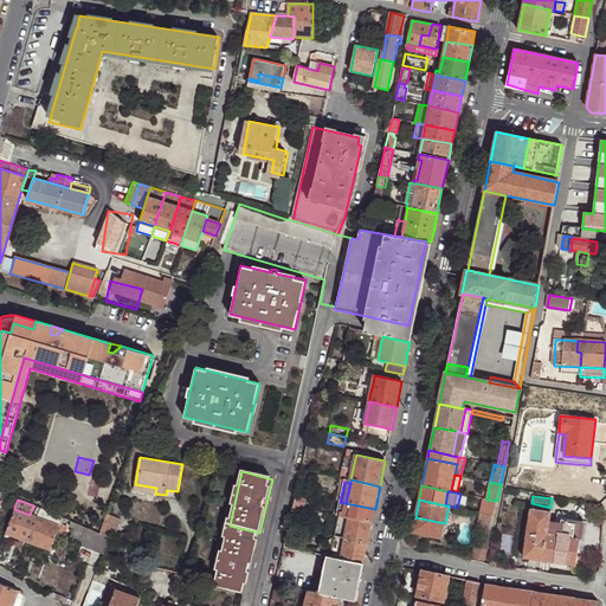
[(483,514),(494,516),(497,501),(487,500),(483,514)]
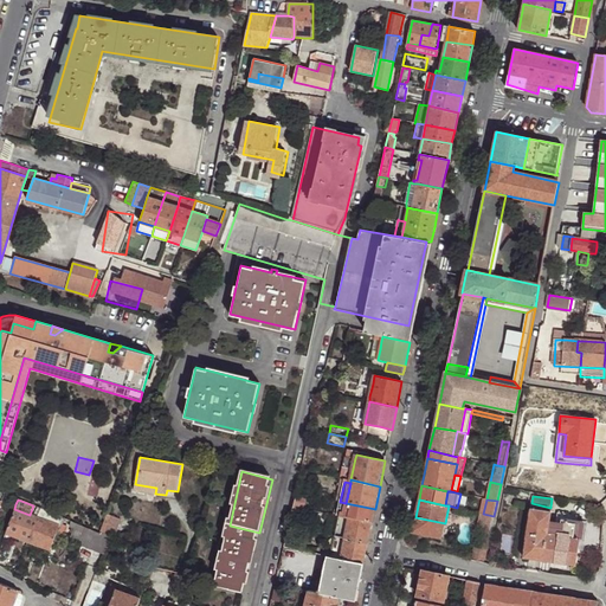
[(372,522),(375,509),(346,503),(343,516),(349,517),(372,522)]
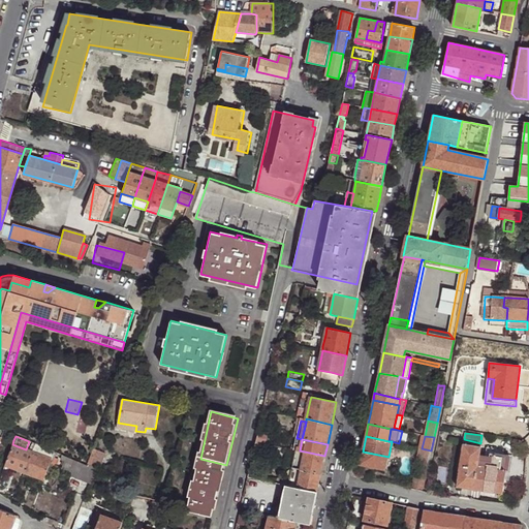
[(279,453),(280,446),(256,442),(255,447),(279,453)]
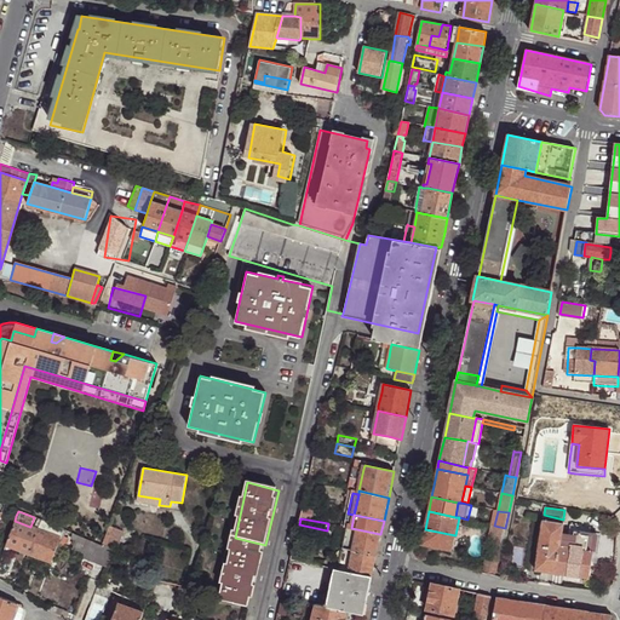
[(30,527),(15,521),(5,546),(28,555),(36,529),(33,528),(30,527)]
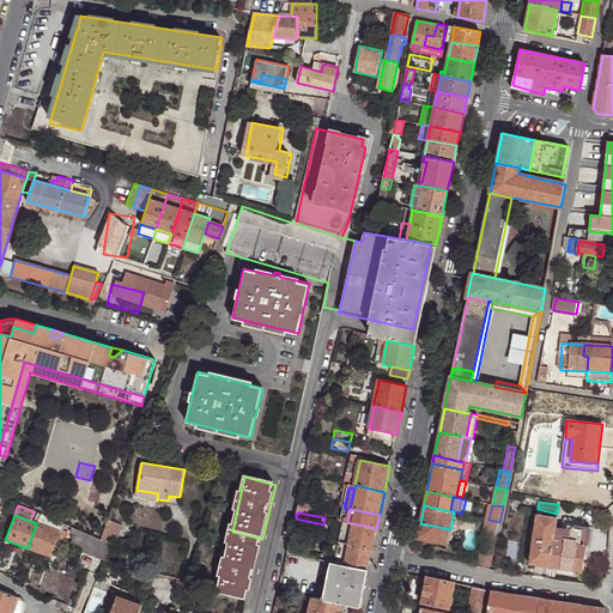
[(59,532),(62,525),(40,515),(36,523),(59,532)]
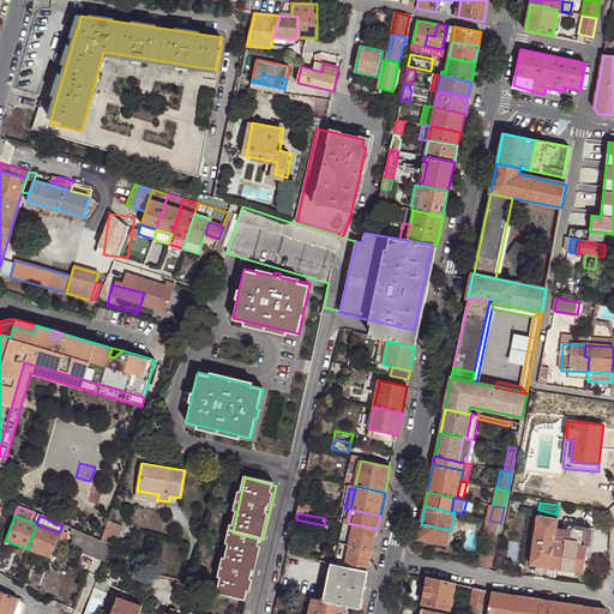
[(537,516),(531,560),(552,563),(554,541),(555,541),(557,537),(559,519),(558,518),(537,516)]
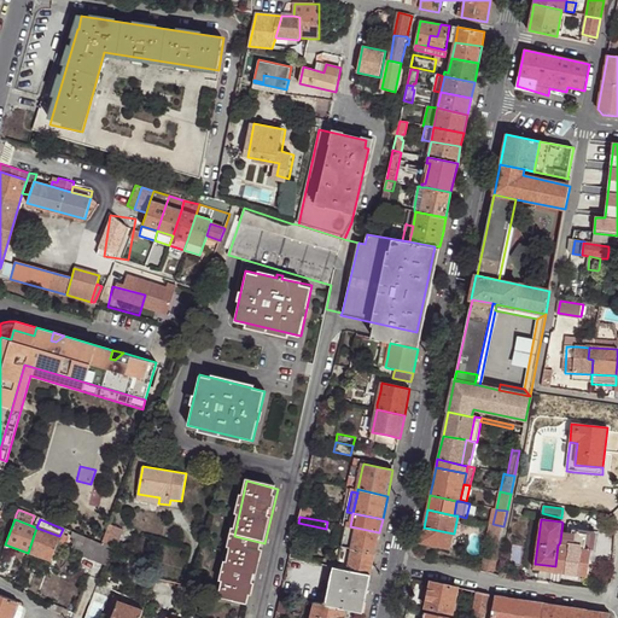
[(466,535),(466,525),(458,524),(456,535),(466,535)]
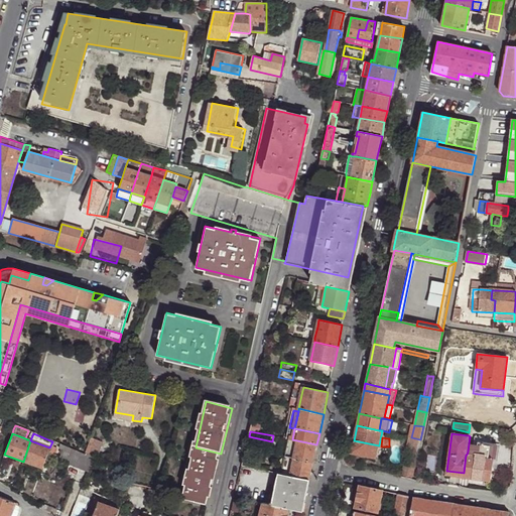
[(415,463),(420,439),(411,437),(411,440),(406,461),(415,463)]
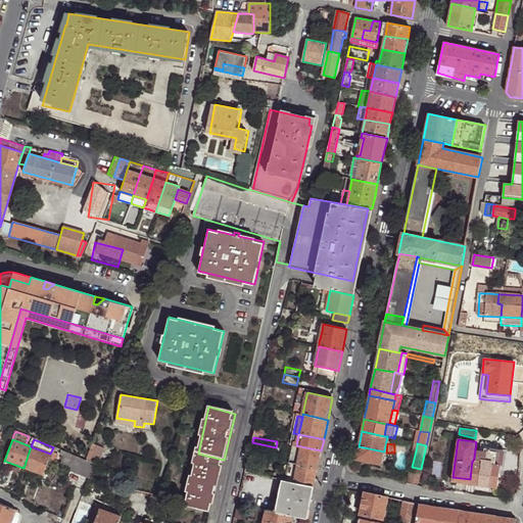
[(297,464),(301,446),(296,445),(293,444),(289,462),(297,464)]
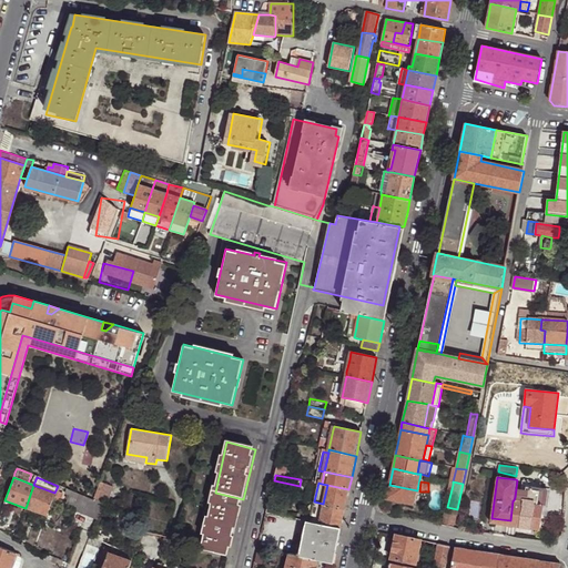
[(54,493),(33,485),(26,508),(46,516),(54,493)]
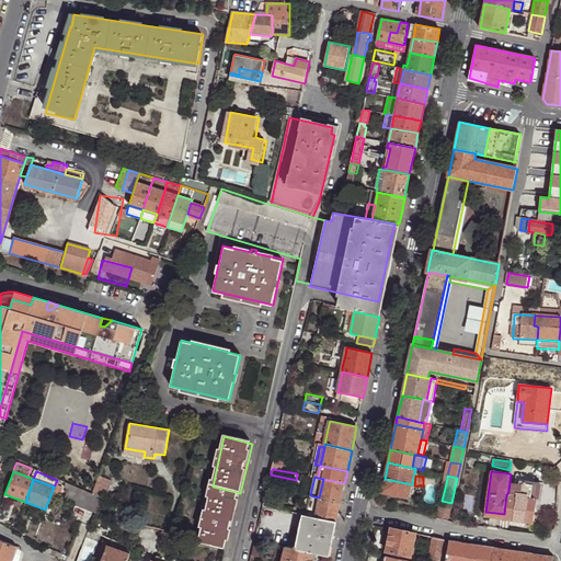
[(110,483),(98,479),(91,494),(103,499),(110,483)]
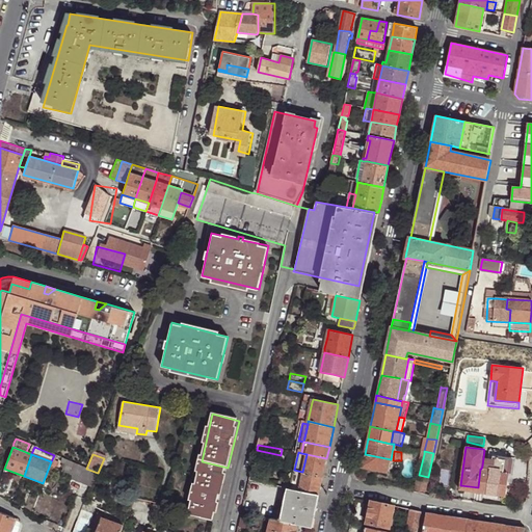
[(323,475),(326,458),(307,454),(302,472),(323,475)]
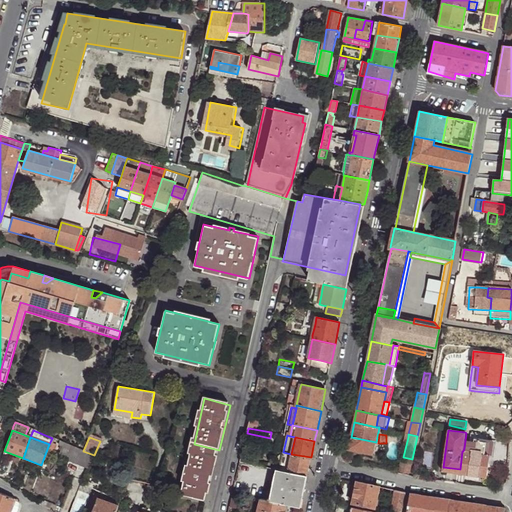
[(351,437),(348,450),(373,454),(376,442),(351,437)]
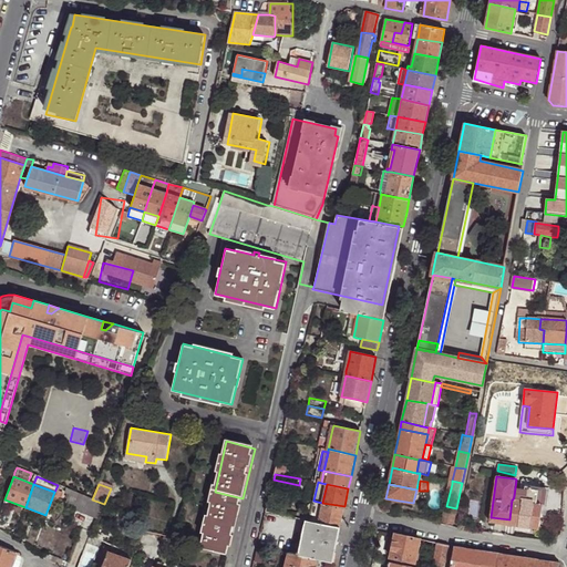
[(535,487),(527,485),(525,485),(524,497),(523,502),(533,503),(535,487)]
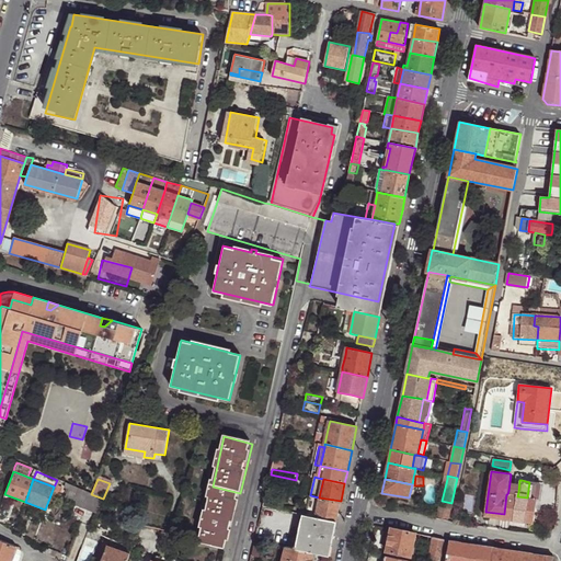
[(534,482),(529,482),(527,497),(537,499),(539,483),(534,482)]
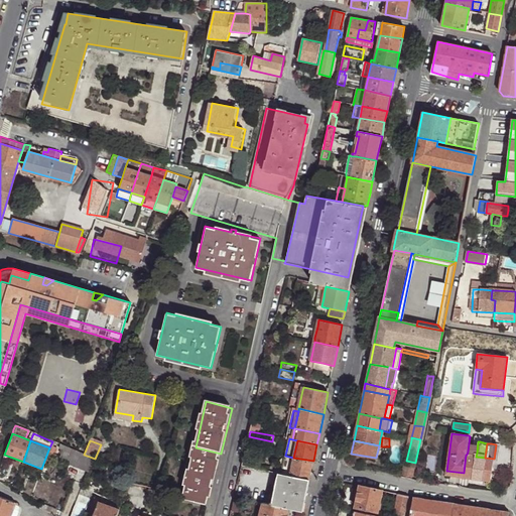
[(67,463),(72,449),(65,446),(63,450),(59,460),(67,463)]
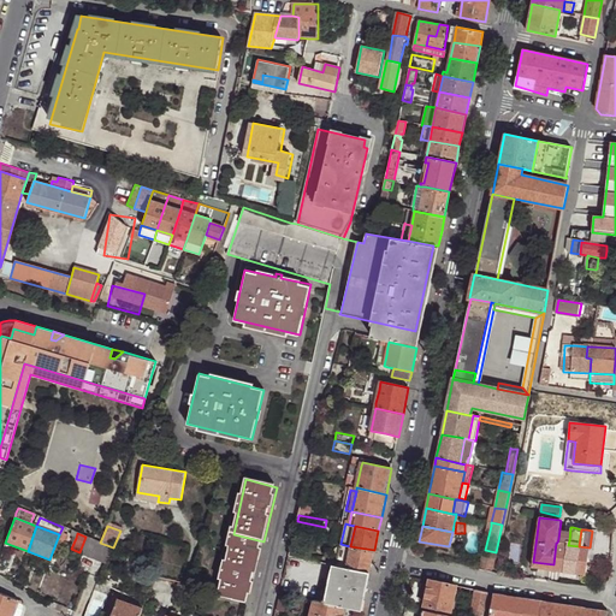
[(264,542),(234,534),(219,598),(247,604),(264,542)]
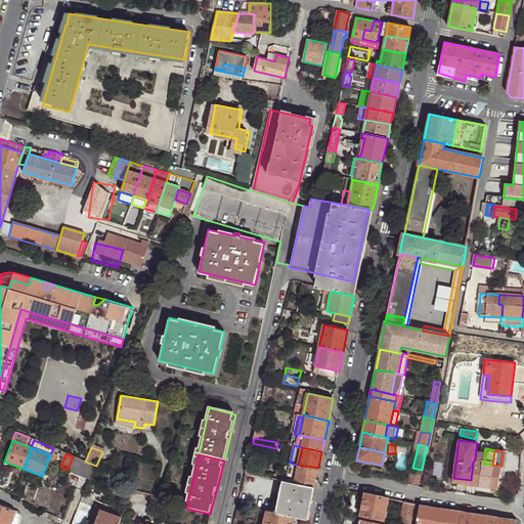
[(96,466),(85,462),(73,456),(68,470),(89,479),(96,466)]
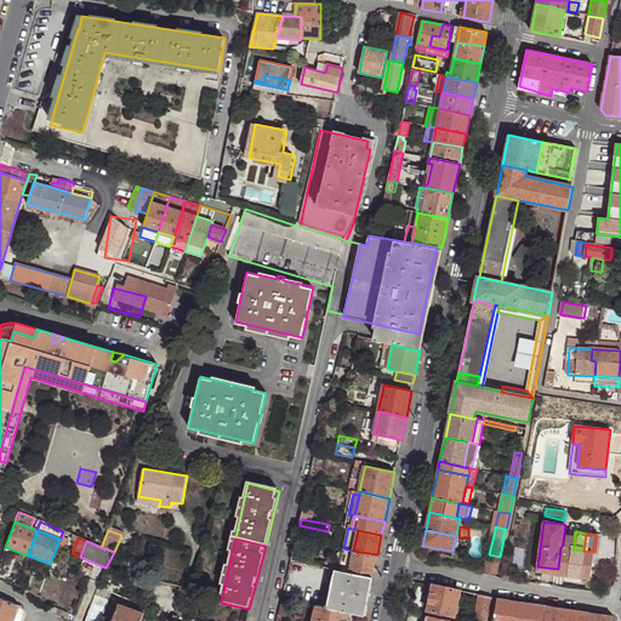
[(560,547),(558,569),(557,575),(565,576),(590,580),(592,569),(592,565),(594,552),(584,551),(573,550),(562,547),(560,547)]
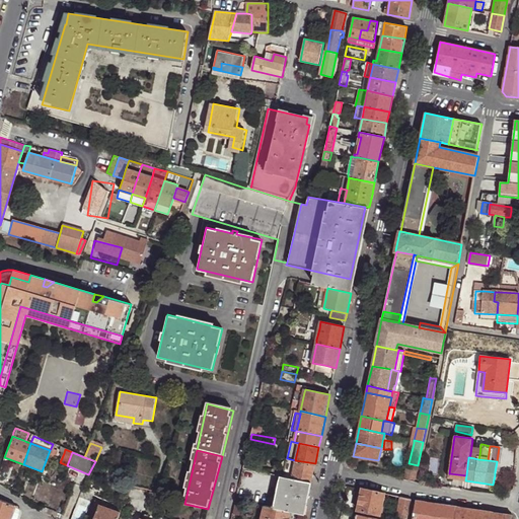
[(291,477),(295,460),(287,458),(285,470),(283,476),(291,477)]
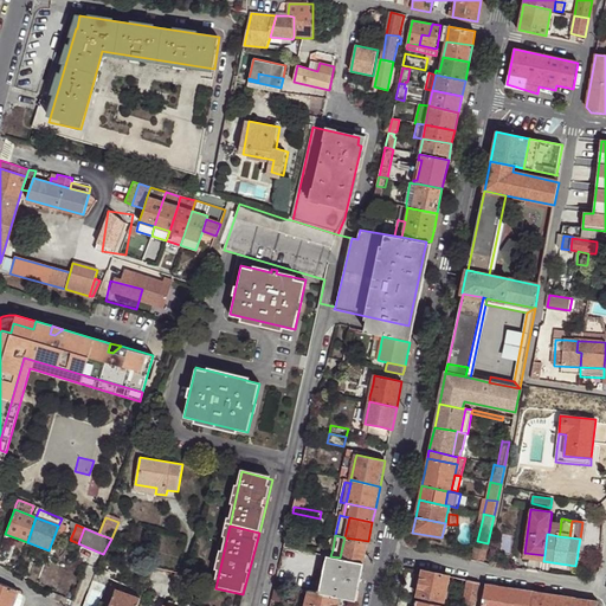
[(363,562),(368,541),(345,537),(340,558),(363,562)]
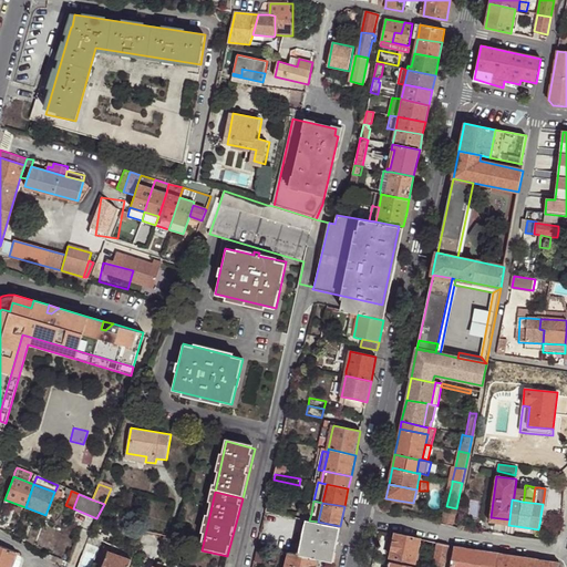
[(453,526),(456,508),(446,506),(442,505),(439,523),(453,526)]
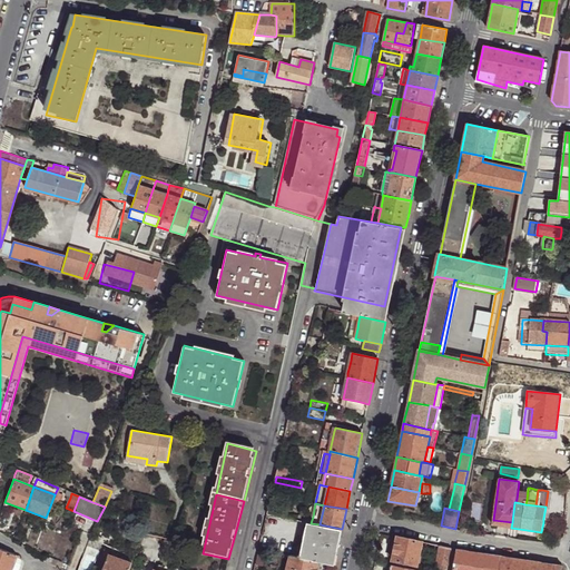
[(340,540),(342,529),(320,524),(311,523),(307,522),(304,537),(317,540),(318,536),(340,540)]
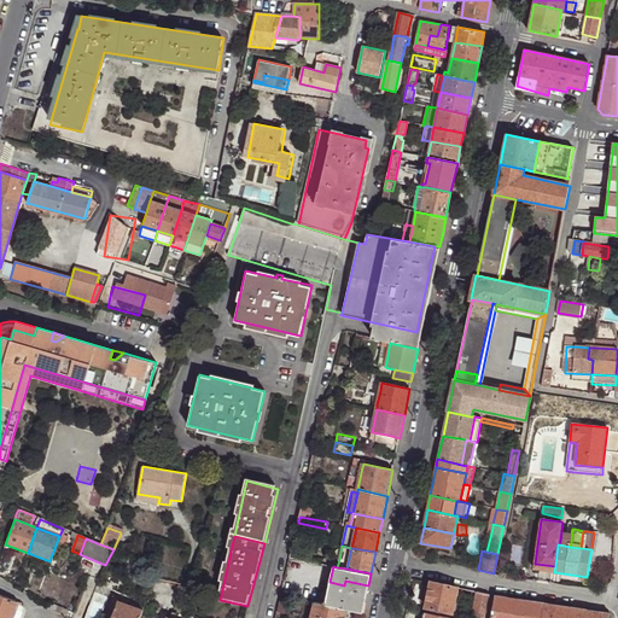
[(362,612),(368,586),(345,581),(344,586),(330,582),(326,604),(345,608),(362,612)]
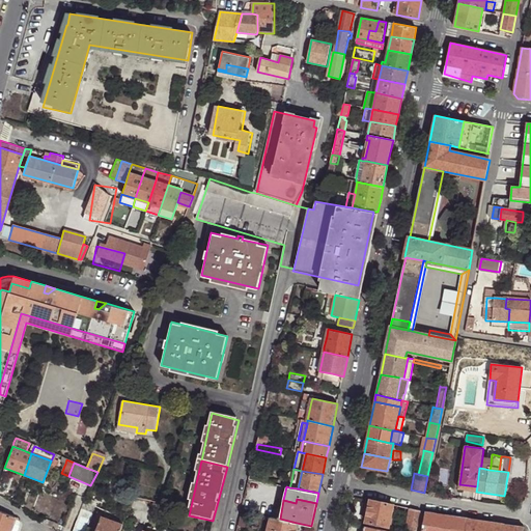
[(393,504),(369,500),(365,521),(388,526),(393,504)]
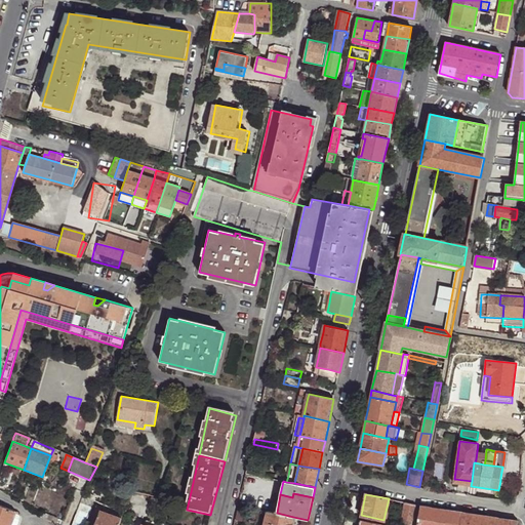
[(415,505),(405,502),(402,519),(412,521),(415,505)]
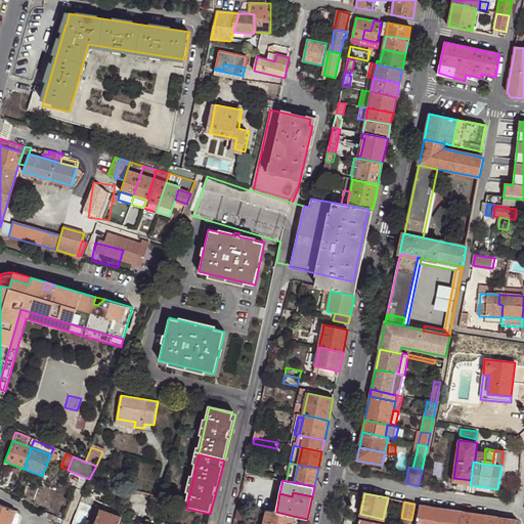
[(0,504),(0,523),(8,523),(14,510),(0,504)]
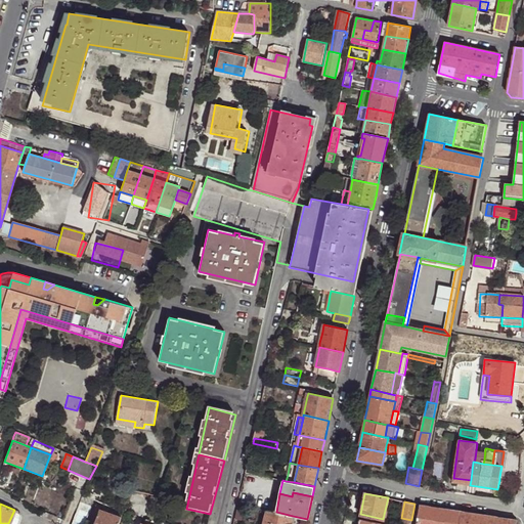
[(420,505),(416,523),(456,523),(460,511),(420,505)]
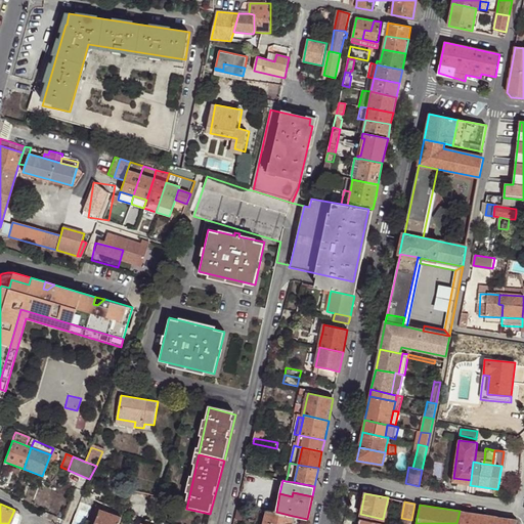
[(117,523),(120,517),(99,509),(93,523),(117,523)]
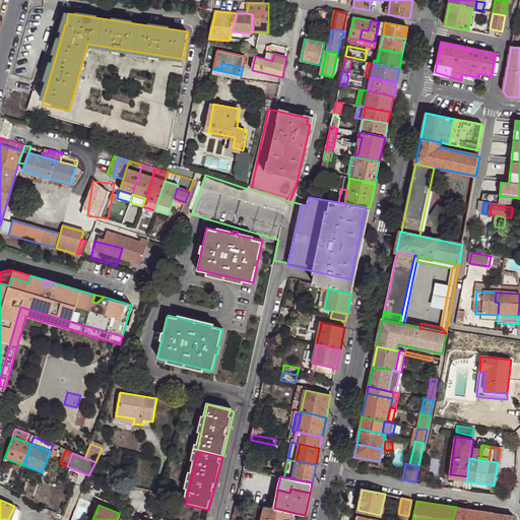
[(287,519),(290,512),(274,508),(265,507),(262,519),(287,519)]
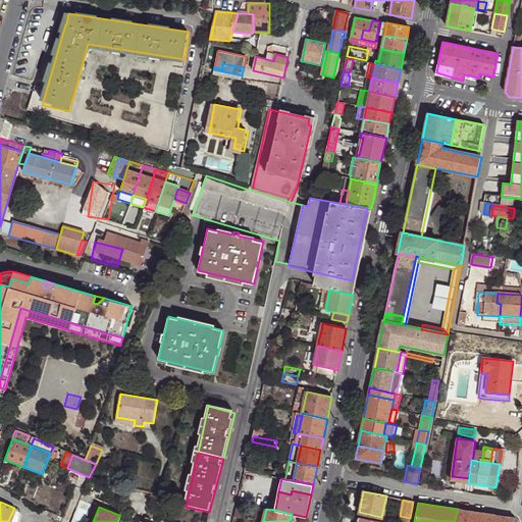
[(514,521),(515,518),(461,509),(458,521),(514,521)]
